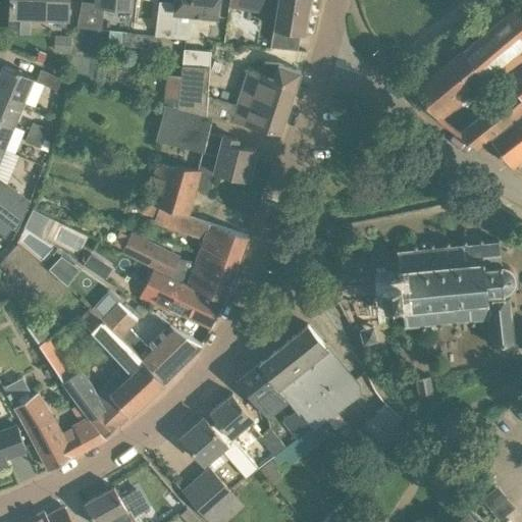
[(67,16),(68,0),(10,0),(10,17),(30,18),(30,14),(67,16)]
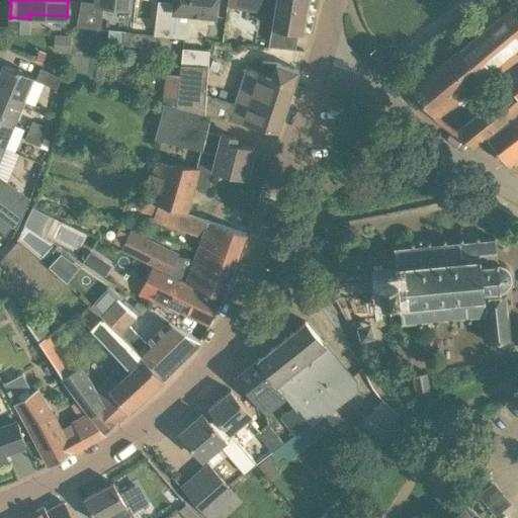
[(76,26),(101,29),(102,6),(128,8),(128,0),(95,0),(95,3),(81,1),(76,26)]
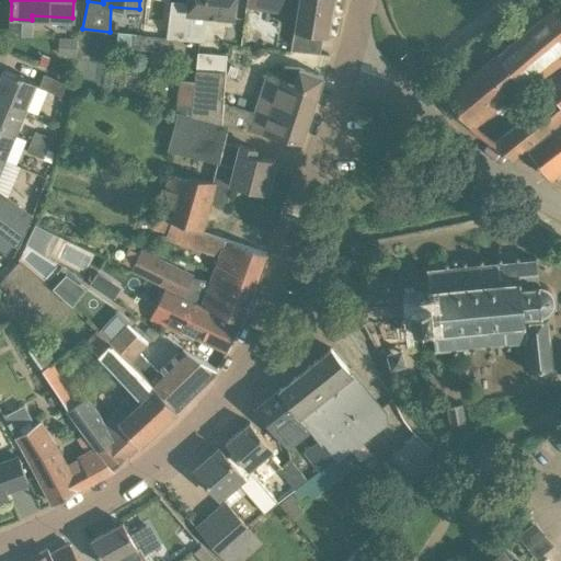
[(168,38),(136,35),(134,34),(133,48),(171,53),(172,38),(205,42),(207,23),(218,24),(218,16),(233,19),(235,0),(189,0),(189,6),(171,3),(168,38)]
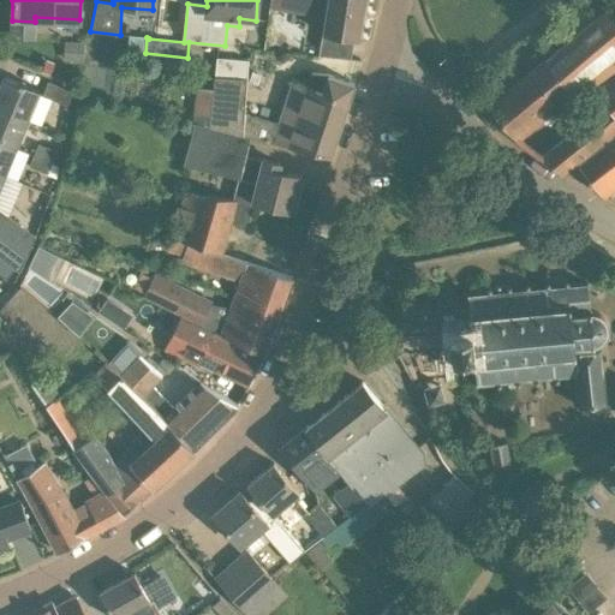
[(326,17),(322,34),(359,40),(365,0),(291,0),(309,3),(306,13),(326,17)]
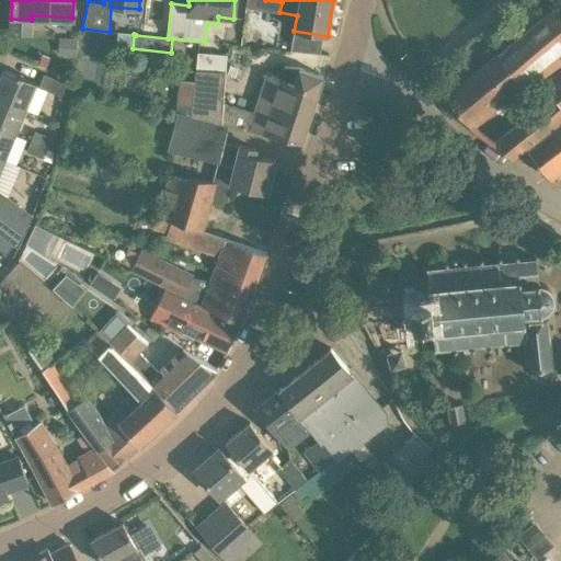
[(512,159),(513,157),(560,119),(560,10),(557,6),(445,98),(468,125),(535,70),(556,95),(492,144),(512,159)]
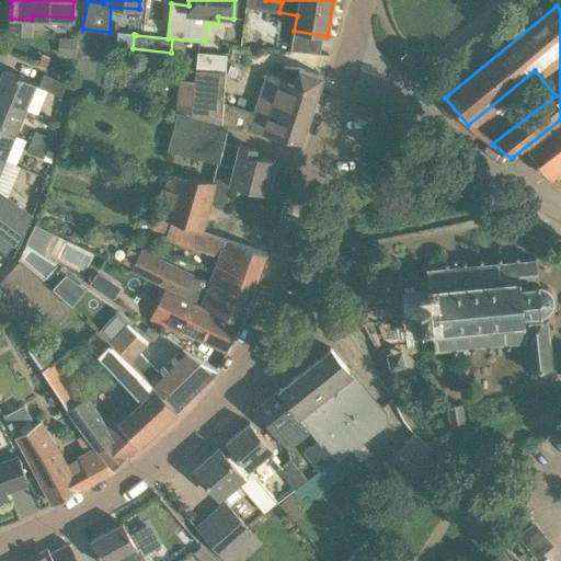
[(76,39),(59,39),(58,55),(76,55),(76,39)]
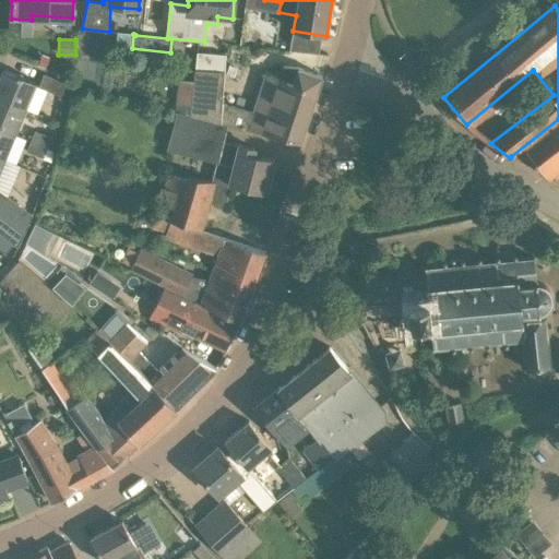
[(194,70),(225,72),(226,55),(197,52),(194,70)]
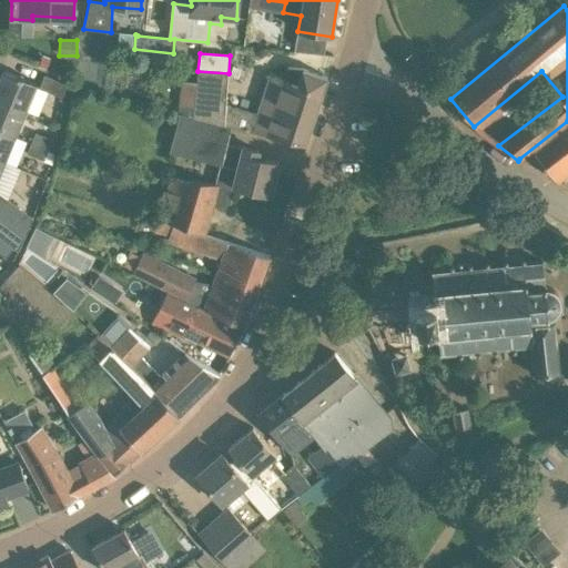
[(287,69),(284,79),(270,74),(256,115),(226,105),(229,73),(198,71),(196,84),(193,117),(222,124),(231,125),(230,127),(306,144),(327,77),(303,69),(287,69)]
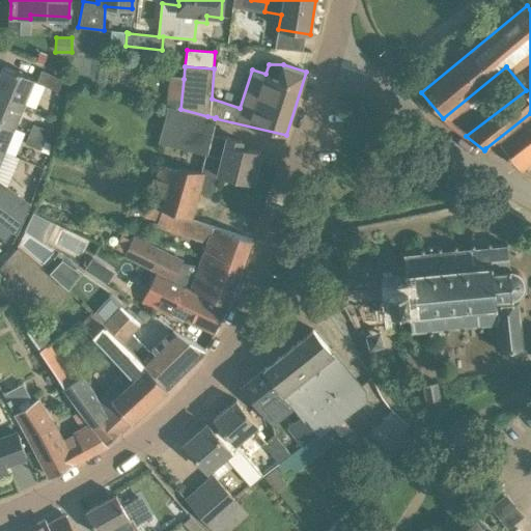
[(0,75),(0,93),(24,104),(34,78),(17,71),(17,72),(4,66),(0,75)]
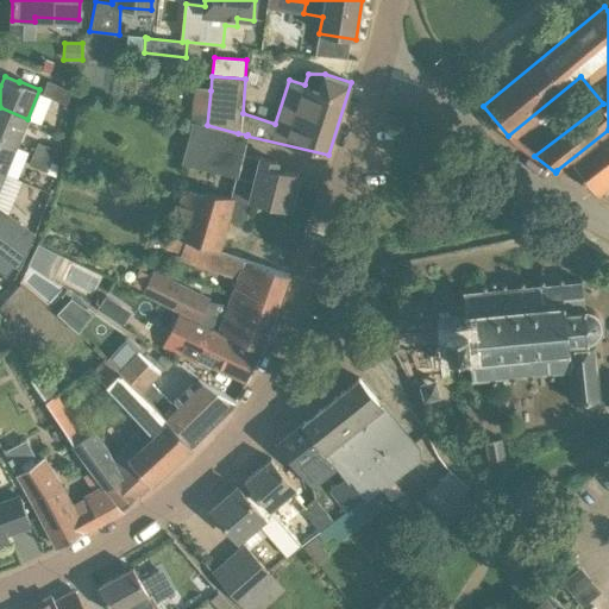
[(66,105),(68,100),(71,90),(48,81),(42,94),(66,105)]
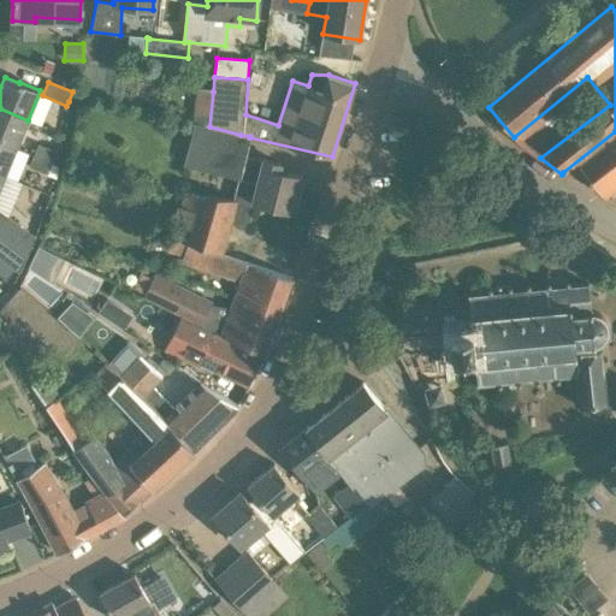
[(195,123),(209,126),(213,92),(199,90),(195,123)]
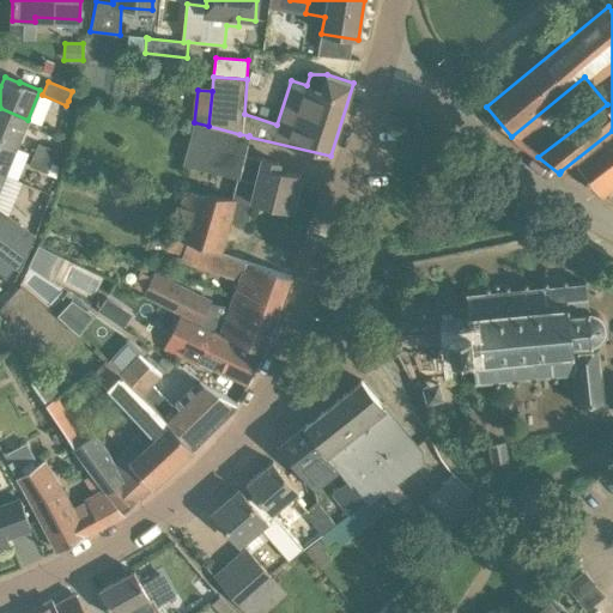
[(0,140),(16,147),(28,120),(0,108),(0,140)]
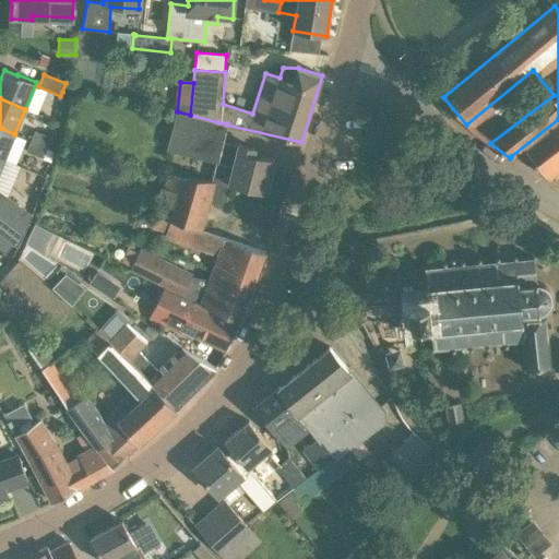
[(218,122),(190,115),(177,111),(167,150),(218,163),(214,181),(182,176),(229,188),(230,185),(265,193),(274,161),(252,155),(254,150),(224,142),(226,125),(227,123),(218,122)]
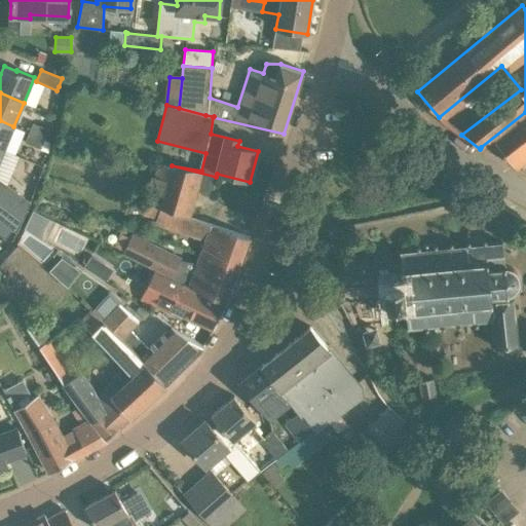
[(525,117),(494,142),(513,166),(525,156),(525,117)]
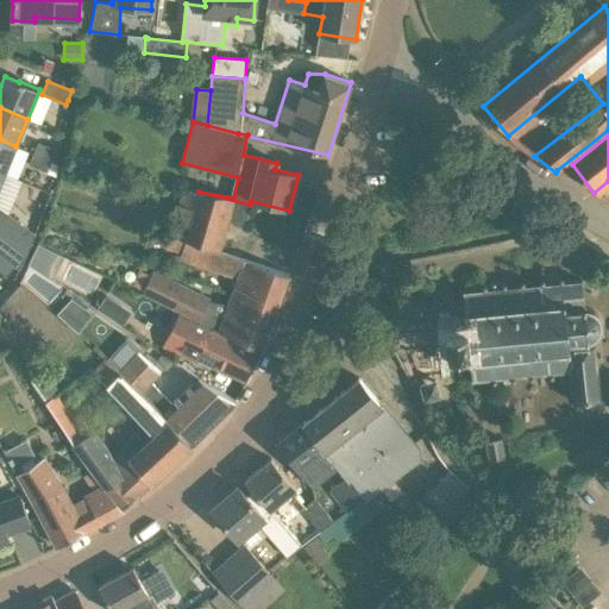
[(0,171),(5,174),(16,146),(0,139),(0,171)]
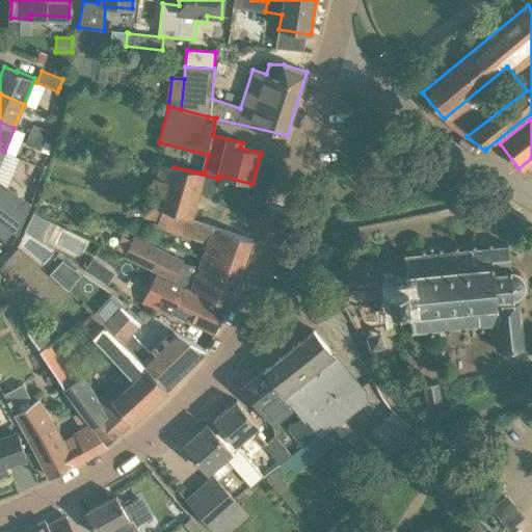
[(29,134),(45,140),(49,131),(33,125),(29,134)]
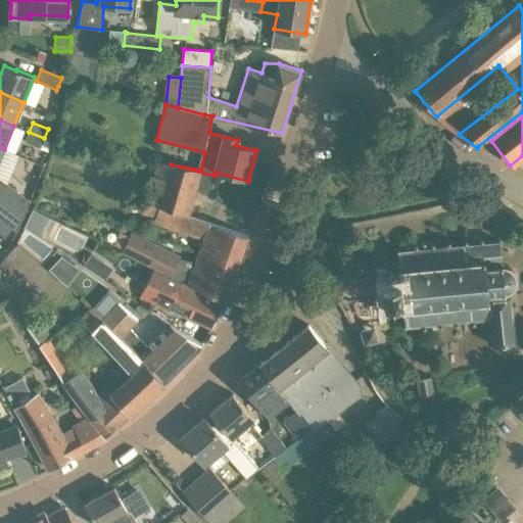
[(44,138),(29,132),(25,141),(40,147),(44,138)]
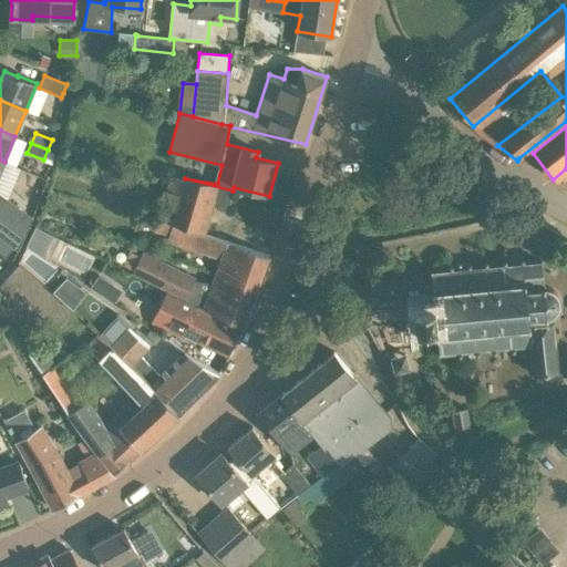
[(54,153),(48,150),(43,160),(52,164),(54,153)]
